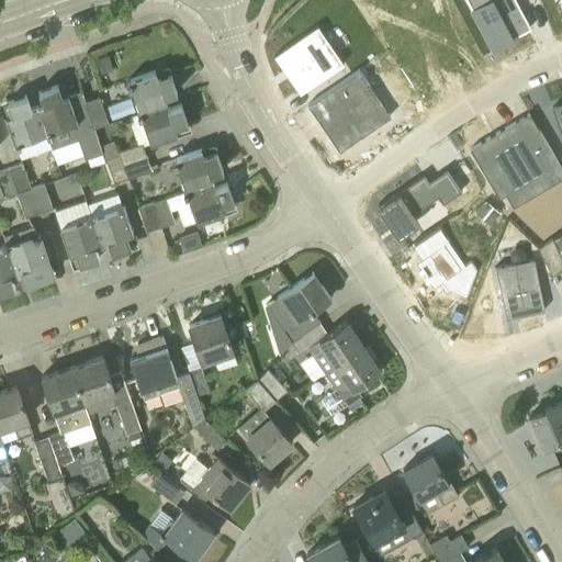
[(465,0),(492,48),(513,37),(512,37),(530,27),(516,0),(465,0)]
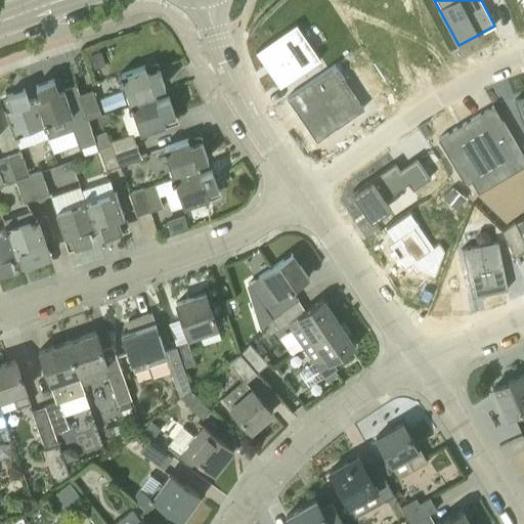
[(408,2),(380,17),(408,72),(437,56),(408,2)]
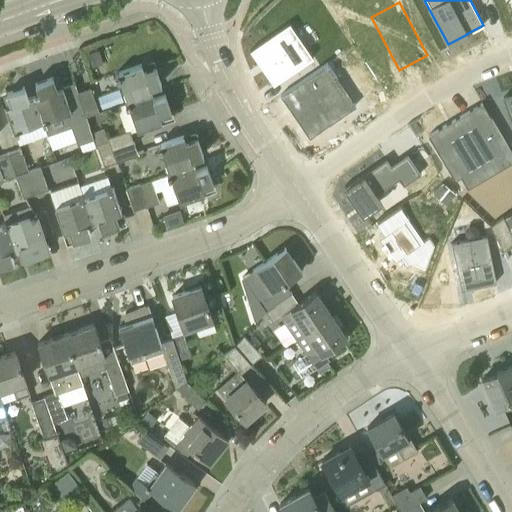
[(289,24),(250,51),(273,85),(313,58),(289,24)]
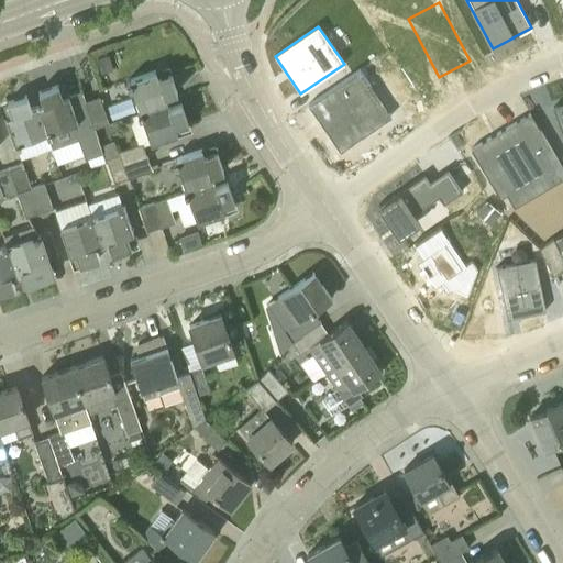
[(96,58),(101,73),(113,69),(108,54),(96,58)]
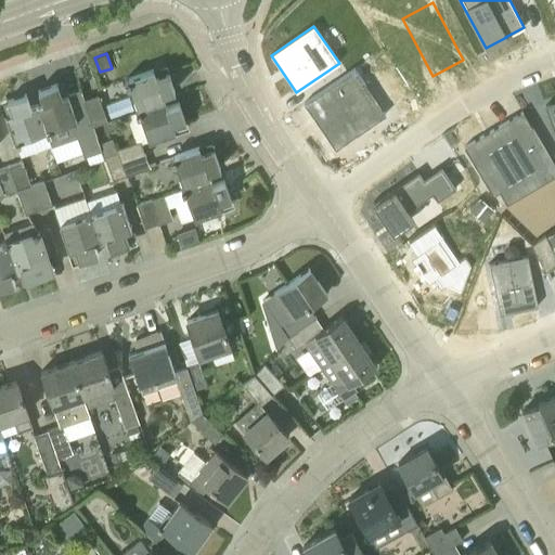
[(356,68),(305,103),(338,147),(389,113),(356,68)]
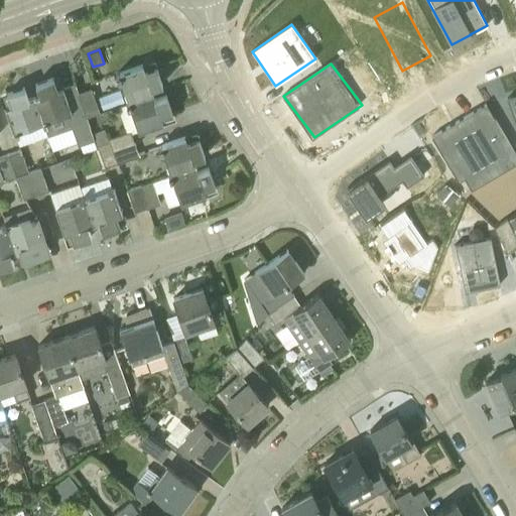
[(128,103),(153,95),(151,89),(162,85),(156,67),(144,71),(143,66),(118,74),(118,76),(116,76),(117,80),(120,79),(128,103)]
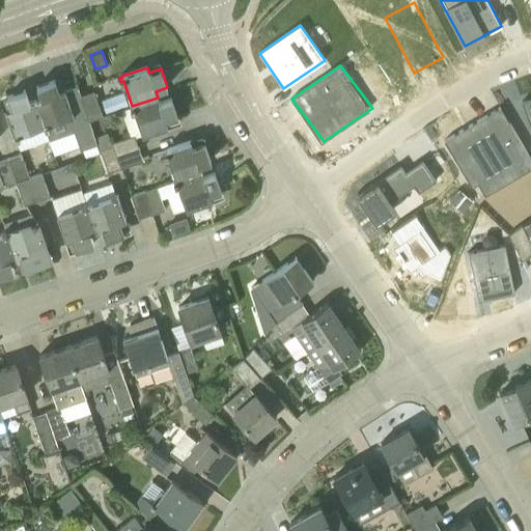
[(77,87),(64,90),(59,92),(55,81),(36,87),(40,99),(34,101),(44,127),(48,140),(49,141),(74,133),(80,150),(96,145),(77,87)]
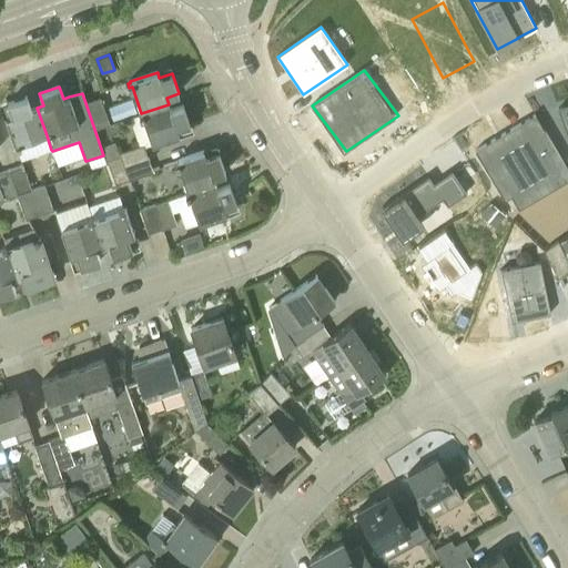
[(94,128),(109,123),(100,97),(87,101),(94,128)]
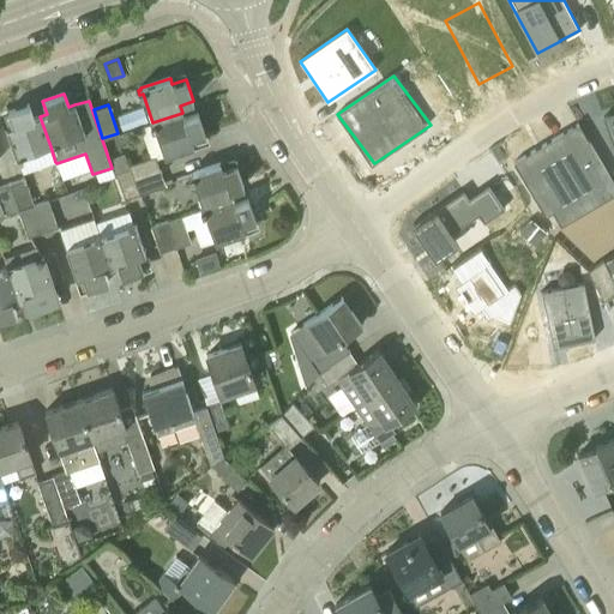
[(50,146),(40,116),(34,119),(29,106),(7,113),(12,126),(5,128),(16,157),(17,157),(18,160),(24,158),(23,155),(49,146),(50,146)]
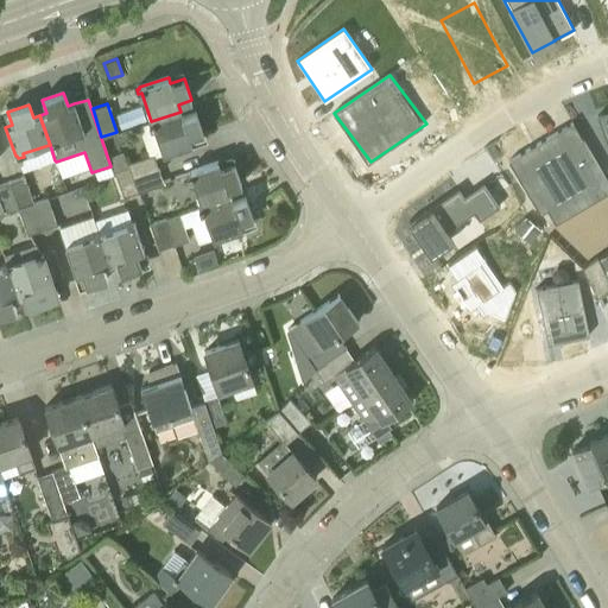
[(121,131),(147,122),(141,106),(115,115),(121,131)]
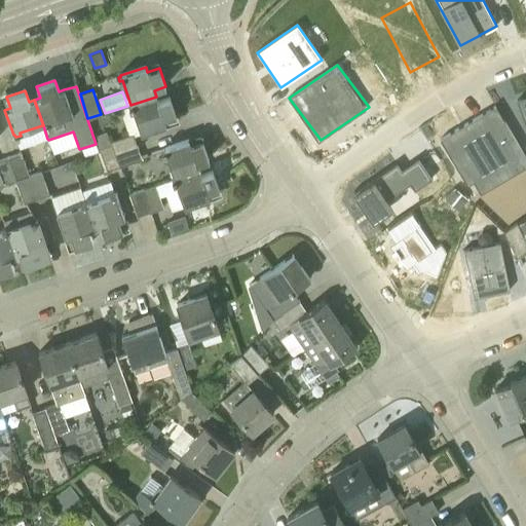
[(130,112),(133,111),(141,135),(166,125),(164,120),(176,116),(170,98),(158,102),(156,97),(130,105),(132,107),(129,107),(130,112)]
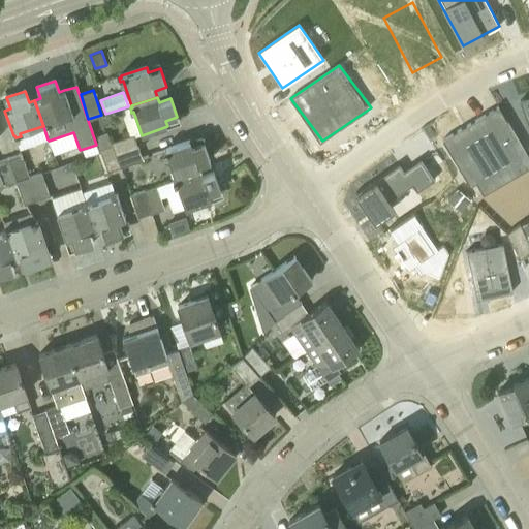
[(528,103),(520,107),(528,130),(528,103)]
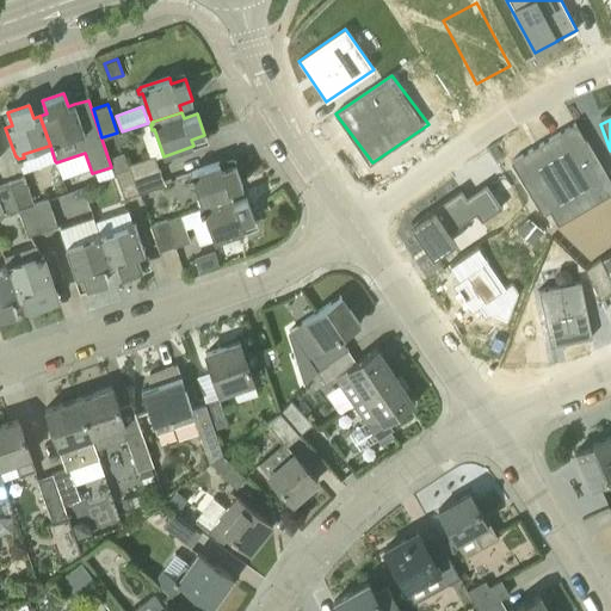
[(610,192),(610,181),(587,141),(571,152),(560,133),(511,161),(542,215),(591,185),(599,199),(610,192)]
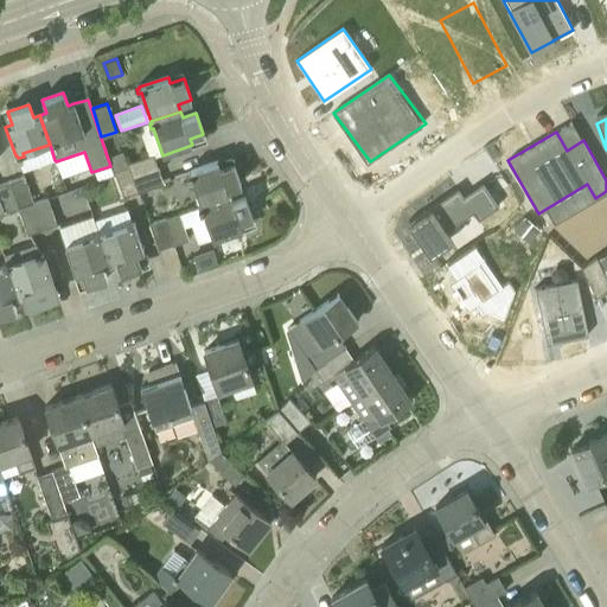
[(126,164),(128,167),(132,179),(159,170),(154,158),(153,154),(148,155),(126,164)]
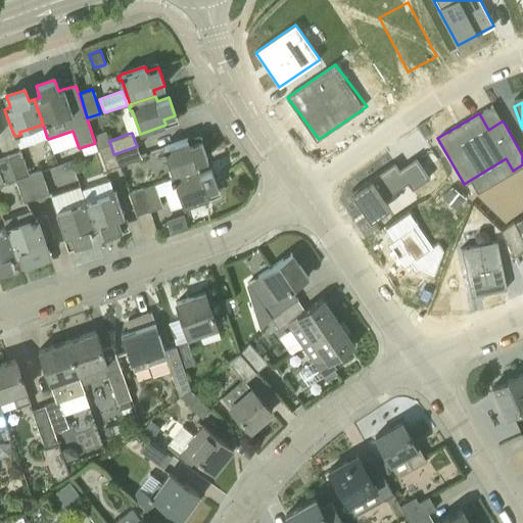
[(173,178),(198,169),(196,163),(207,159),(201,141),(190,145),(188,139),(162,148),(163,150),(160,151),(162,155),(164,155),(173,178)]
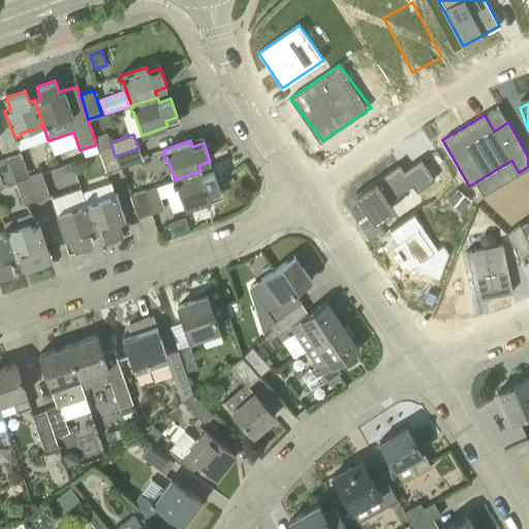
[(119,167),(115,156),(112,146),(98,151),(99,152),(100,152),(106,172),(119,167)]
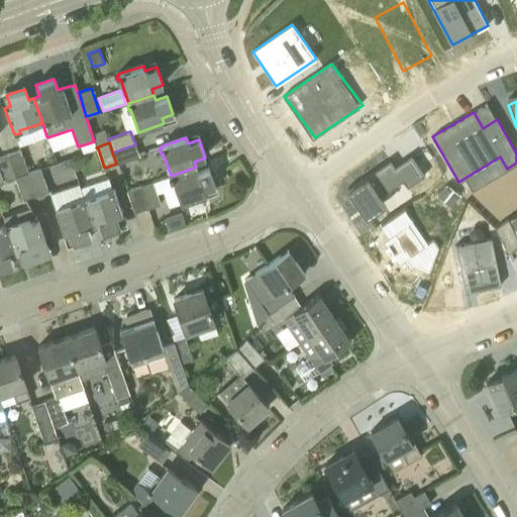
[(112,152),(116,164),(139,156),(135,144),(112,152)]
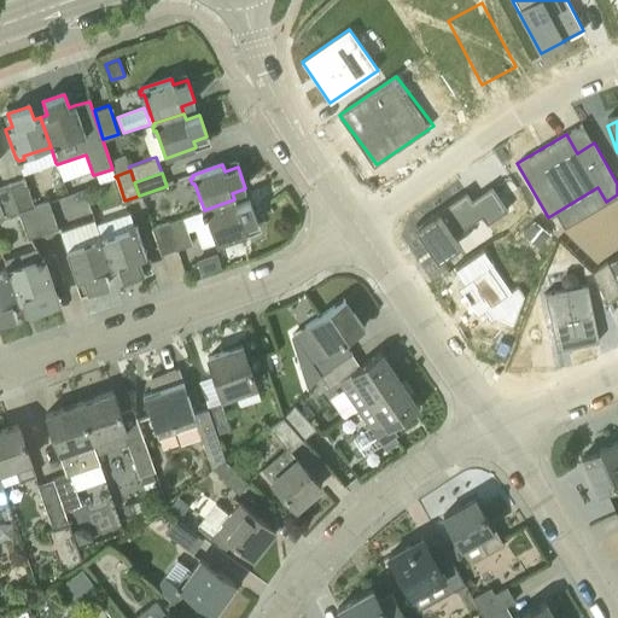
[(35,209),(34,207),(23,179),(9,185),(17,210),(18,210),(18,213),(33,209),(35,209)]
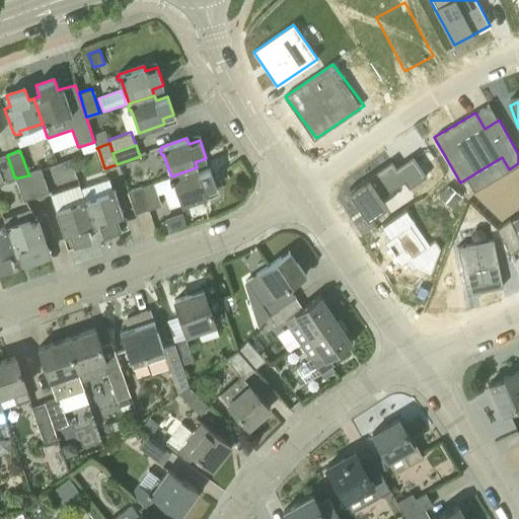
[(0,181),(14,176),(7,155),(0,157),(0,181)]
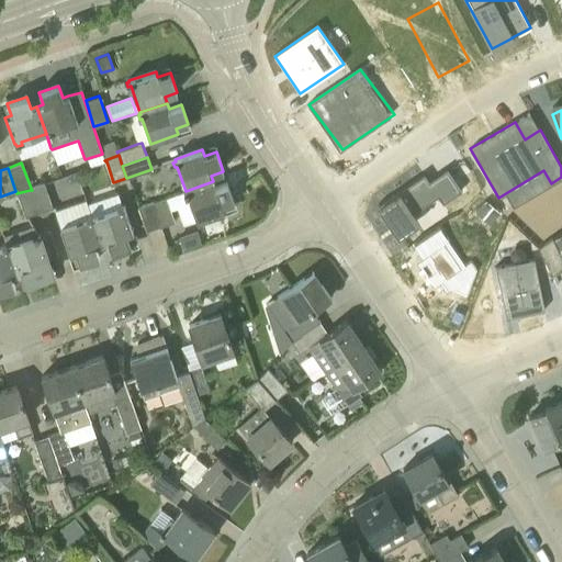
[(378,208),(377,210),(395,236),(415,223),(409,215),(437,197),(442,204),(460,192),(446,170),(427,182),(423,175),(377,206),(378,208)]
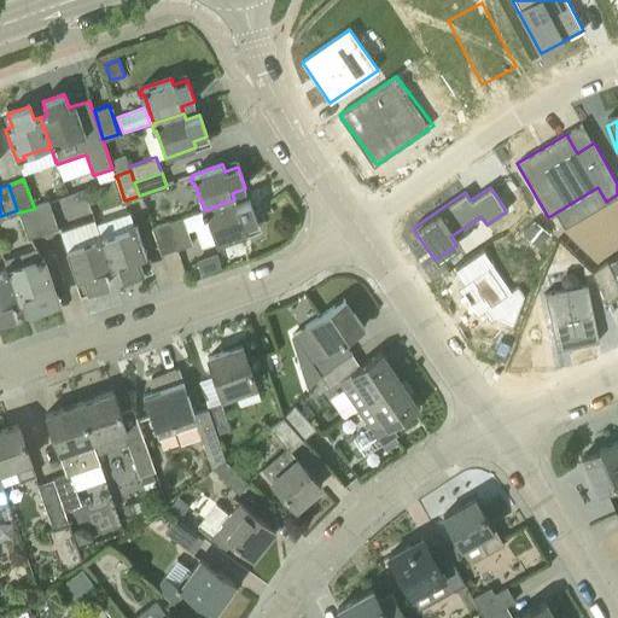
[(207,217),(216,245),(246,234),(244,228),(257,223),(250,202),(235,207),(234,199),(204,210),(205,211),(202,213),(204,219),(207,217)]
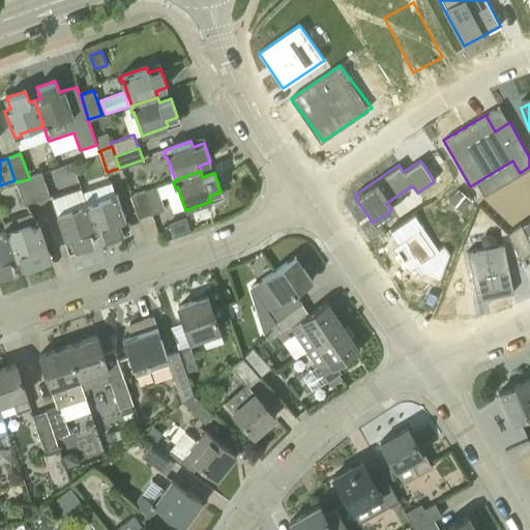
[(28,179),(35,200),(50,196),(41,173),(29,177),(30,179),(28,179)]
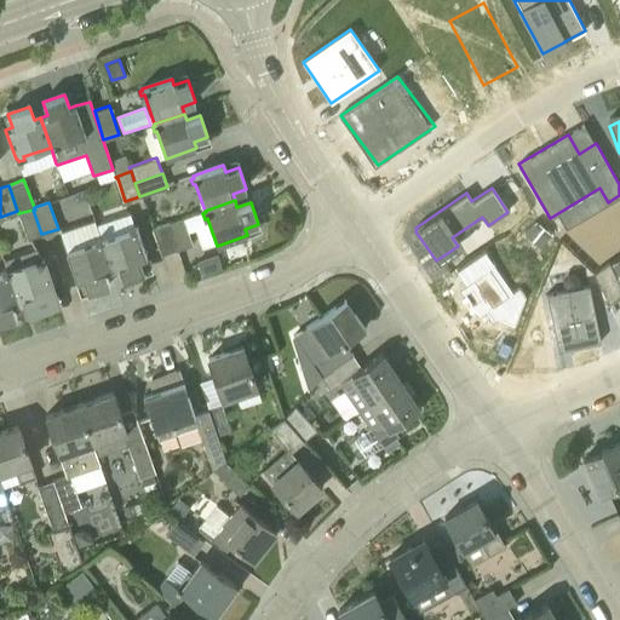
[(28,239),(41,234),(33,210),(18,213),(28,239)]
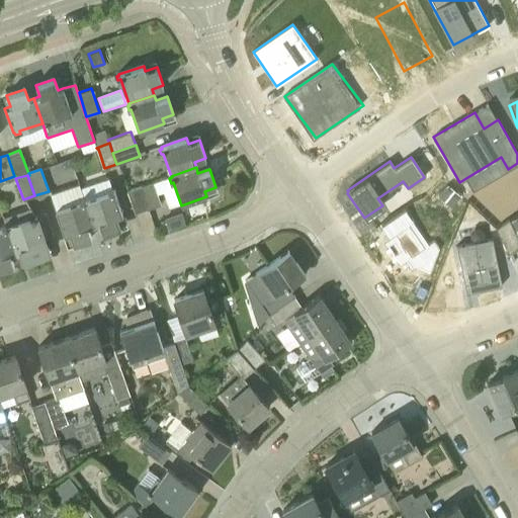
[(160,204),(153,182),(126,191),(135,213),(160,204)]
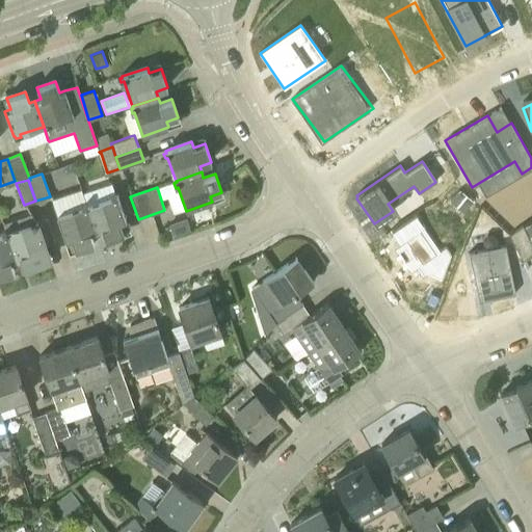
[(460,189),(450,201),(463,213),(474,202),(460,189)]
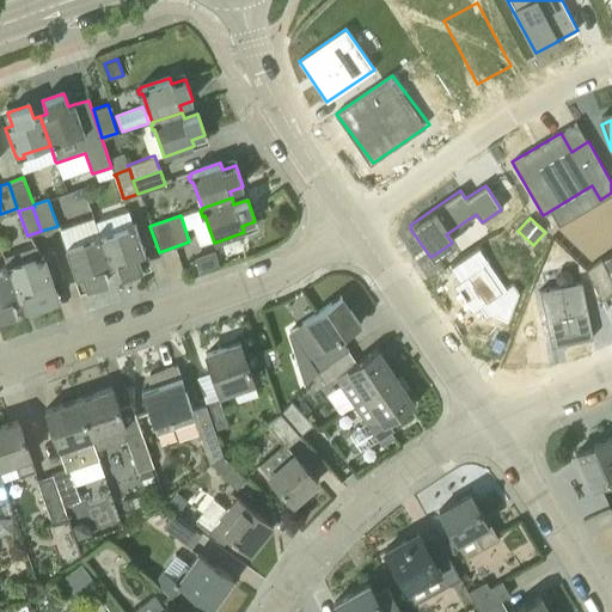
[(99,236),(110,265),(117,263),(121,277),(142,270),(139,256),(145,254),(134,224),(133,221),(128,222),(128,225),(102,234),(99,236)]
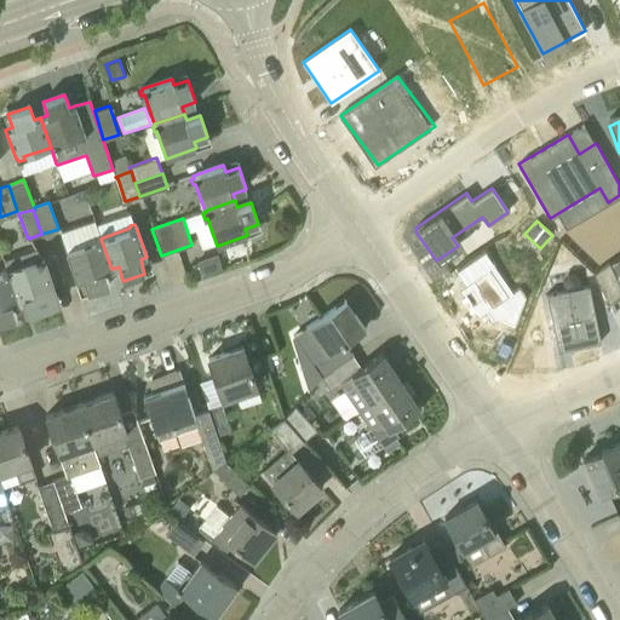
[(104,271),(112,269),(101,239),(99,235),(95,237),(95,240),(65,250),(76,281),(84,279),(87,293),(109,285),(104,271)]
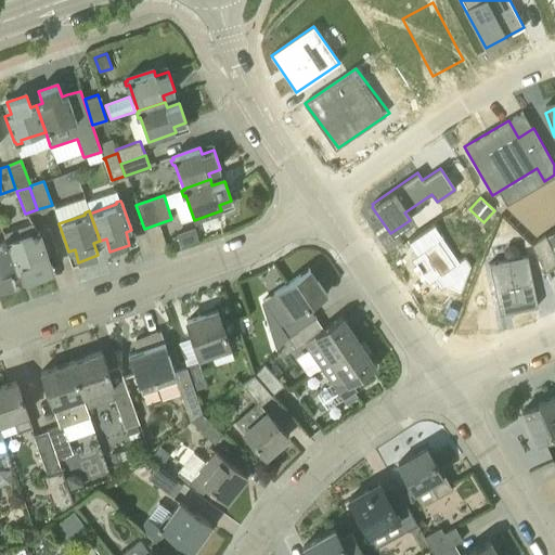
[(42,261),(48,259),(38,231),(7,241),(16,270),(22,268),(26,280),(46,273),(42,261)]
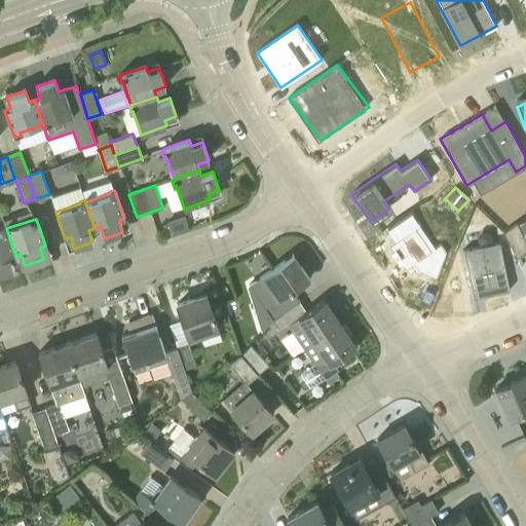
[(525,243),(521,233),(516,222),(503,232),(516,259),(525,254),(525,243)]
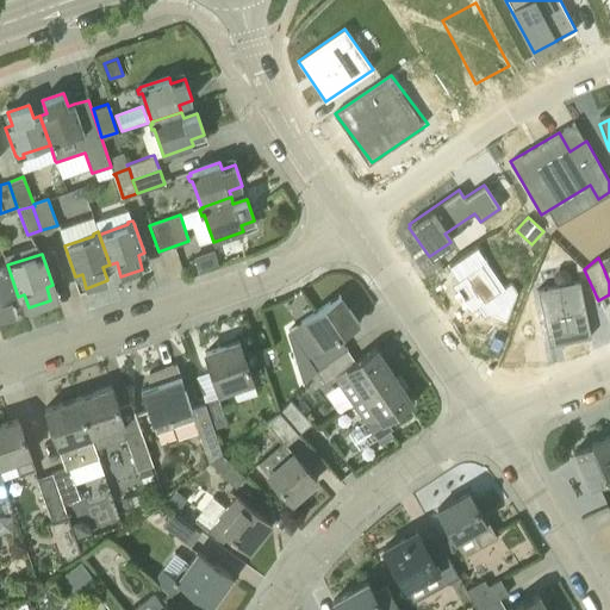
[(199,272),(195,261),(186,265),(190,275),(199,272)]
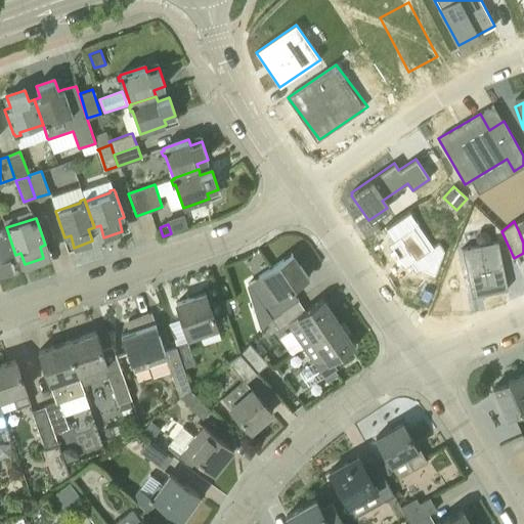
[(10,257),(15,255),(6,227),(0,229),(0,272),(13,268),(10,257)]
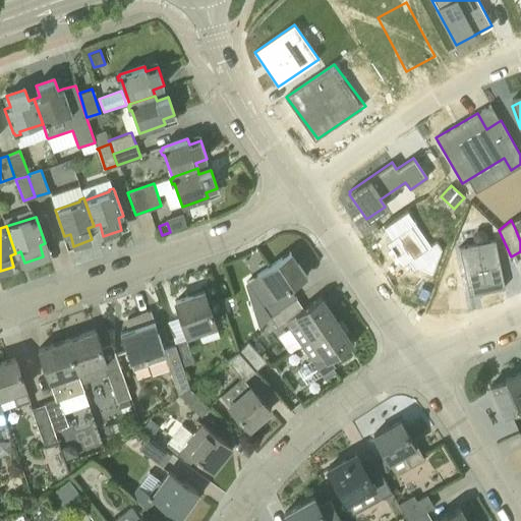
[(491,242),(457,252),(470,299),(506,289),(491,242)]
